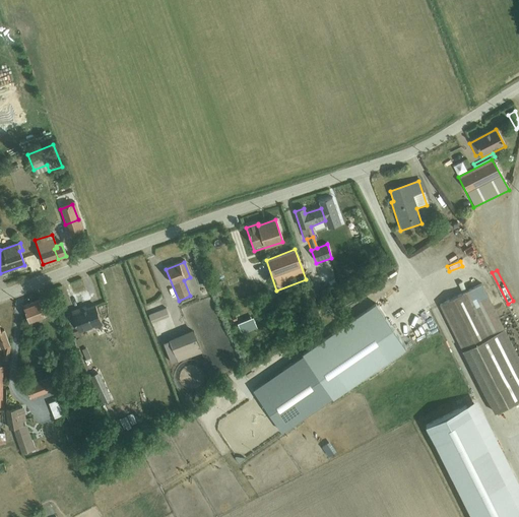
[(377,296),(390,286),(387,282),(374,292),(377,296)]
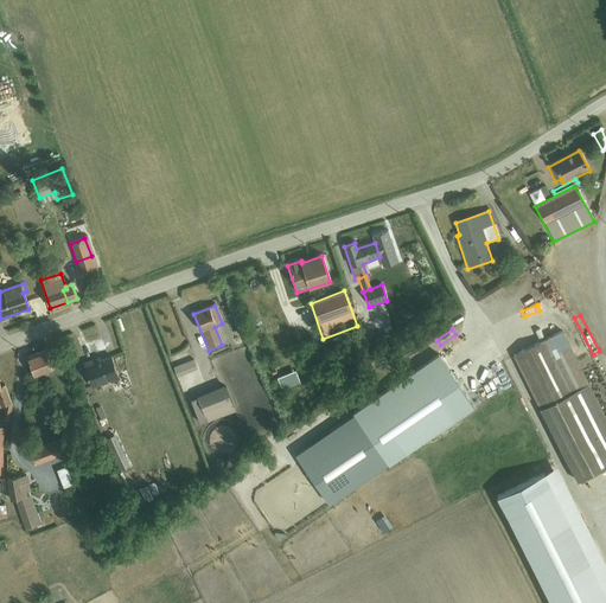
[(605,419),(561,332),(512,357),(576,485),(605,469),(605,419)]
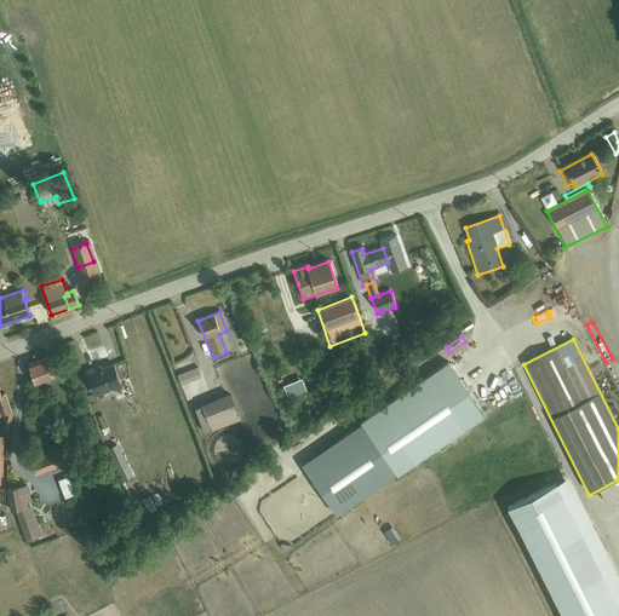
[(419,347),(407,356),(411,361),(422,352),(419,347)]
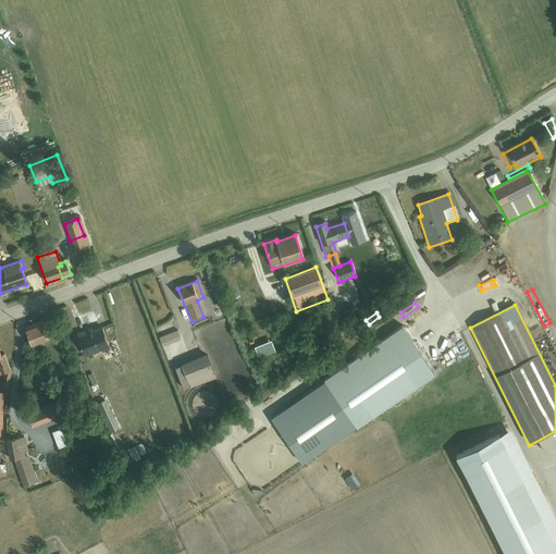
[(360,317),(342,327),(348,337),(367,327),(360,317)]
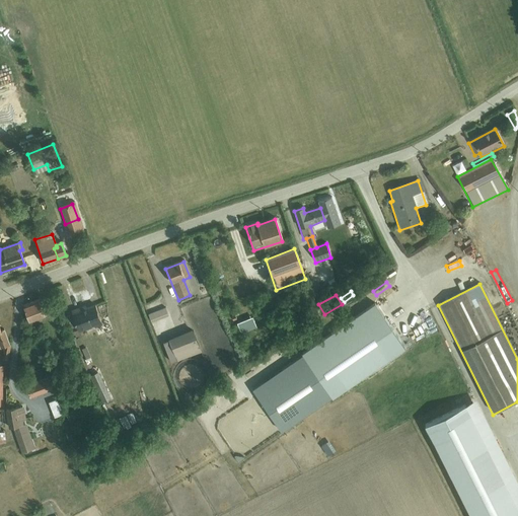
[(44,299),(22,307),(28,322),(50,315),(44,299)]
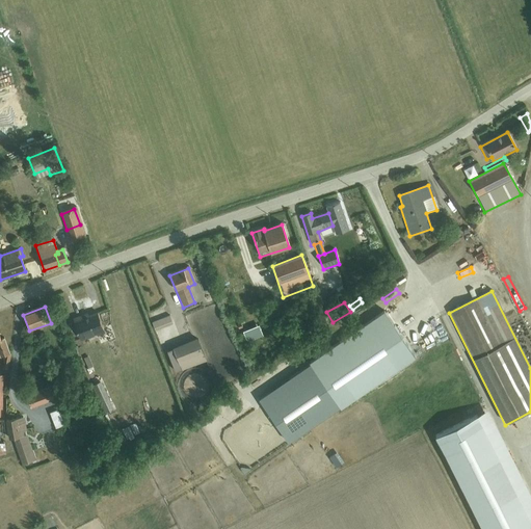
[(82,316),(73,320),(80,341),(96,336),(97,337),(104,334),(97,314),(83,319),(82,316)]
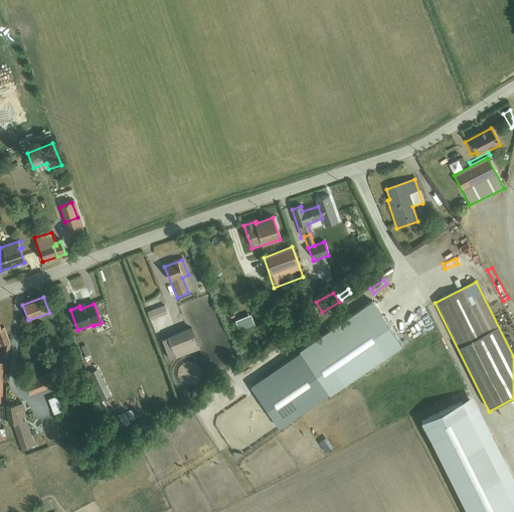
[(164,306),(146,313),(150,321),(167,314),(164,306)]
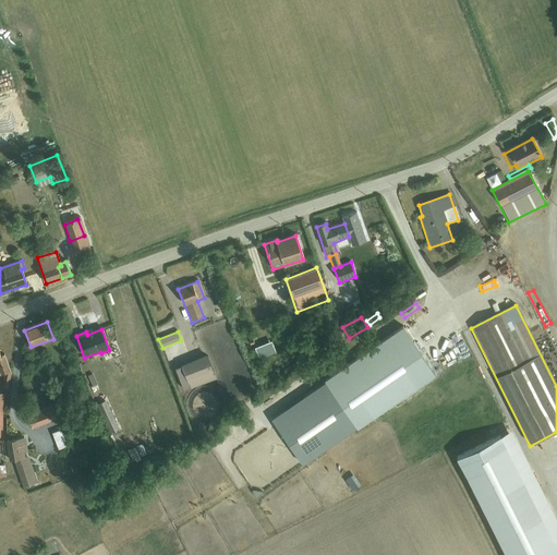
[(275,339),(256,346),(261,358),(279,352),(275,339)]
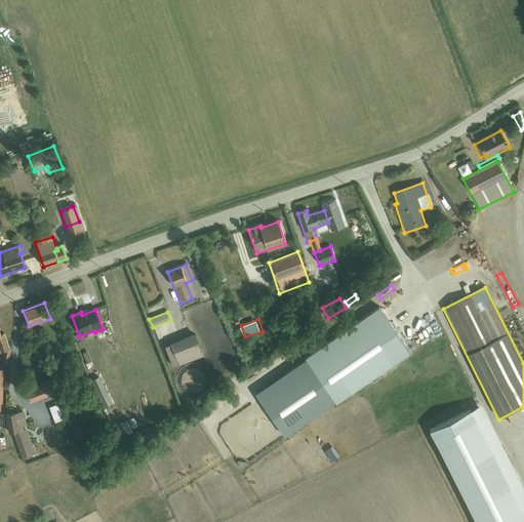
[(362,320),(306,359),(335,403),(393,364),(362,320)]
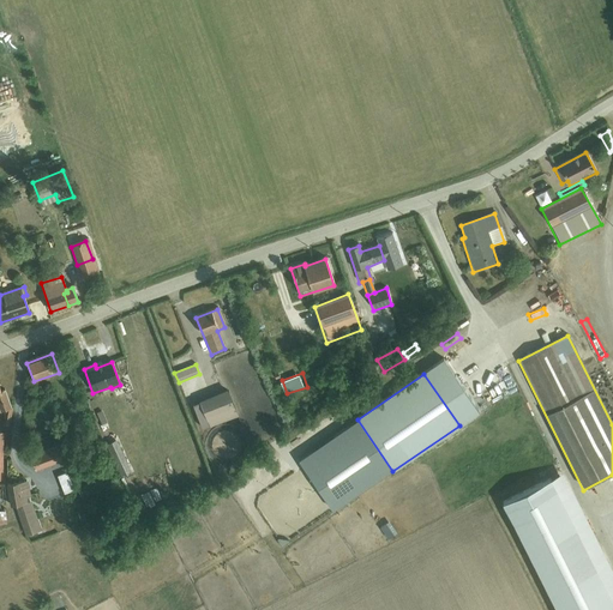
[(490,375),(474,386),(478,392),(493,382),(490,375)]
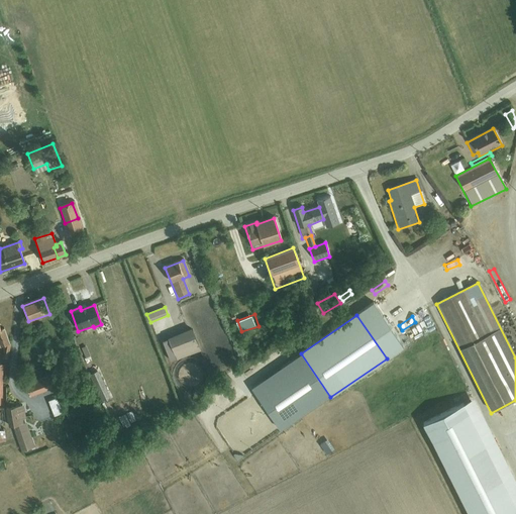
[(168,340),(162,343),(170,362),(176,358),(176,361),(200,351),(191,328),(167,338),(168,340)]
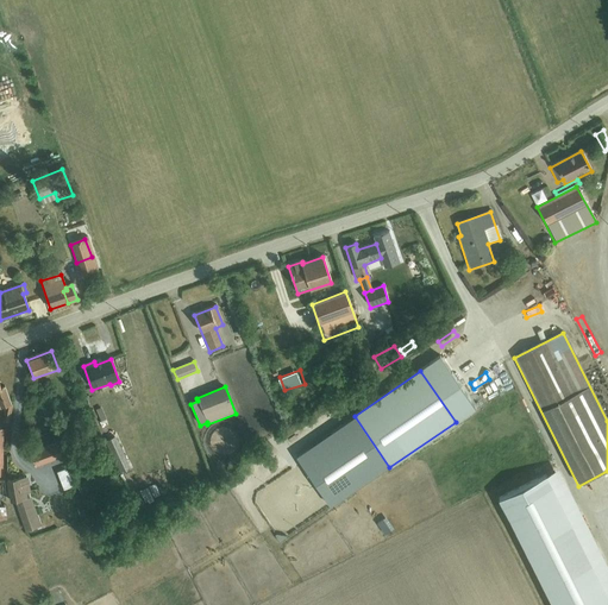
[(0,409),(4,408),(1,423),(10,424),(12,407),(11,405),(5,388),(0,389),(0,409)]
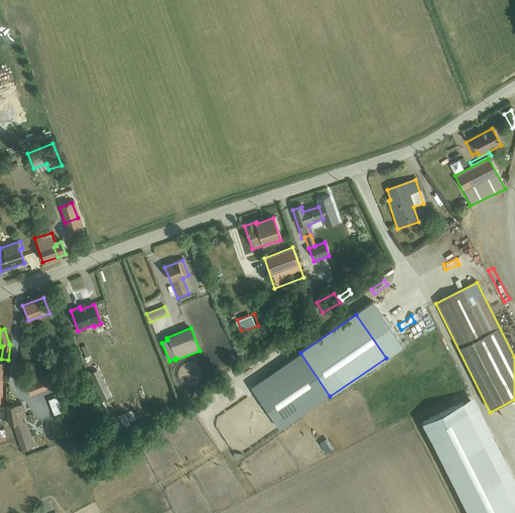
[(98,371),(89,375),(101,401),(110,397),(98,371)]
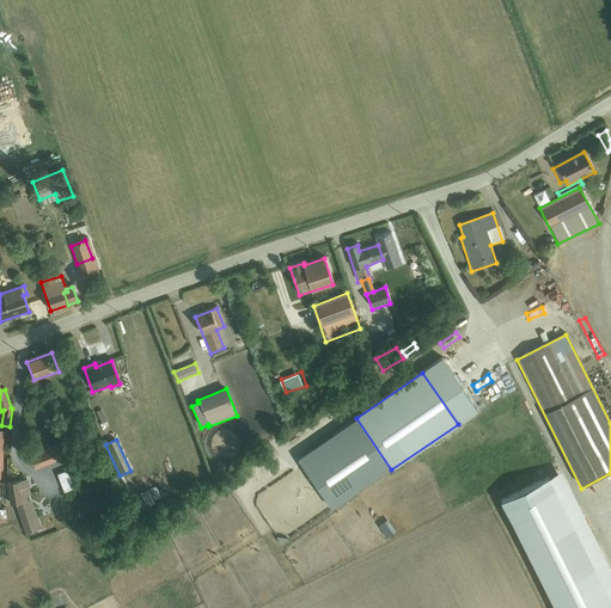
[(59,443),(31,454),(37,470),(65,459),(59,443)]
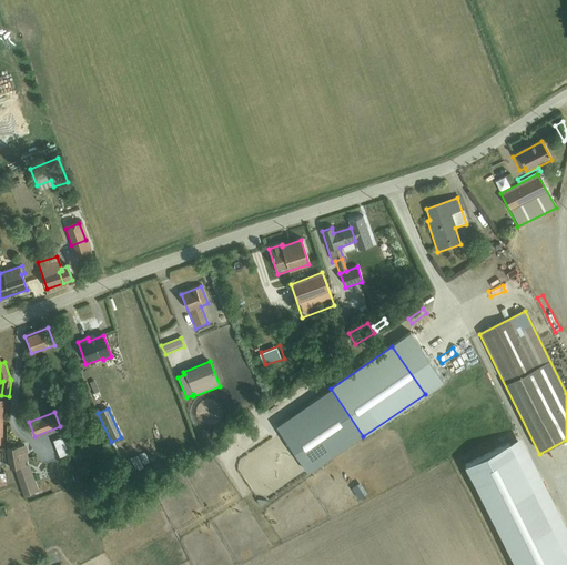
[(62,437),(52,441),(59,457),(69,454),(62,437)]
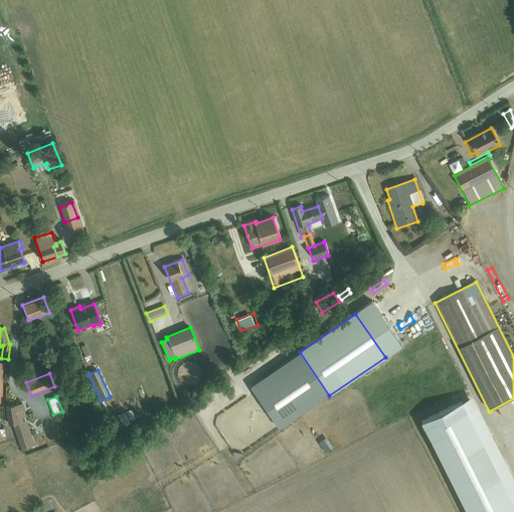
[(513,511),(513,482),(472,397),(420,422),(465,511),(513,511)]
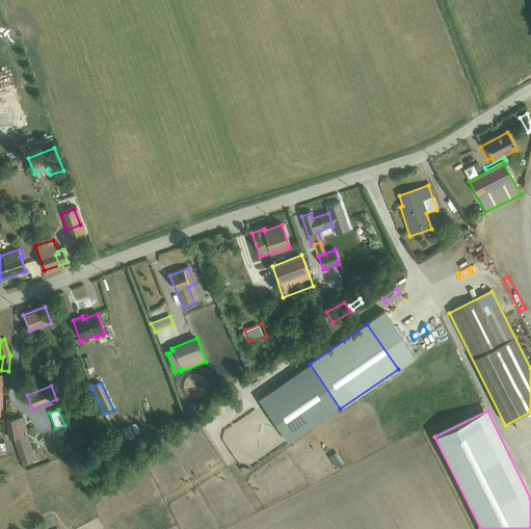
[(12,439),(26,437),(25,431),(26,431),(24,418),(5,421),(8,440),(12,439)]
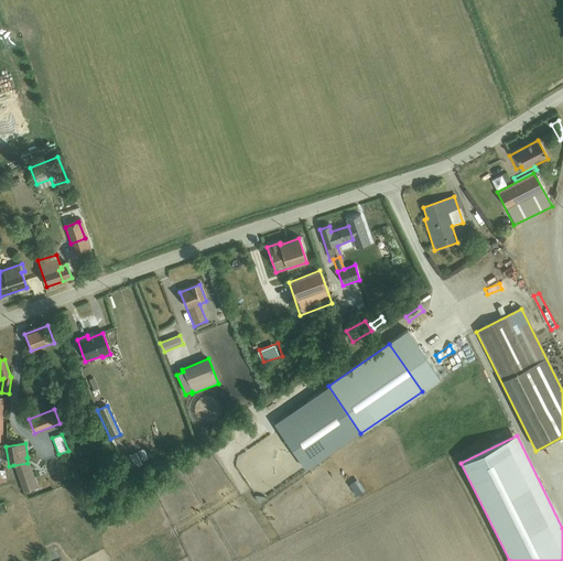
[(28,463),(13,465),(22,494),(38,488),(29,463),(28,463)]
